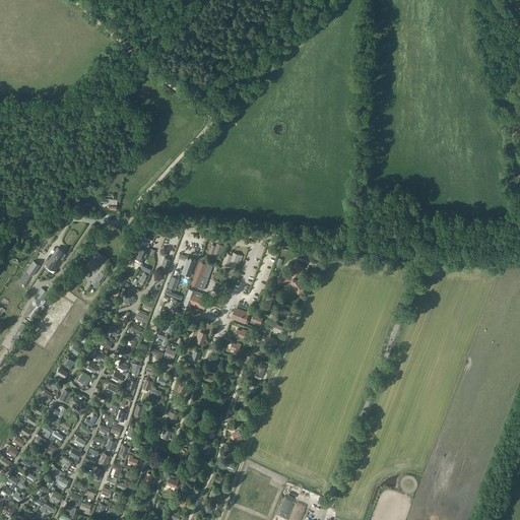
[(108,199),(107,203),(111,203),(110,209),(117,209),(117,202),(118,200),(116,199),(113,199),(108,199)]
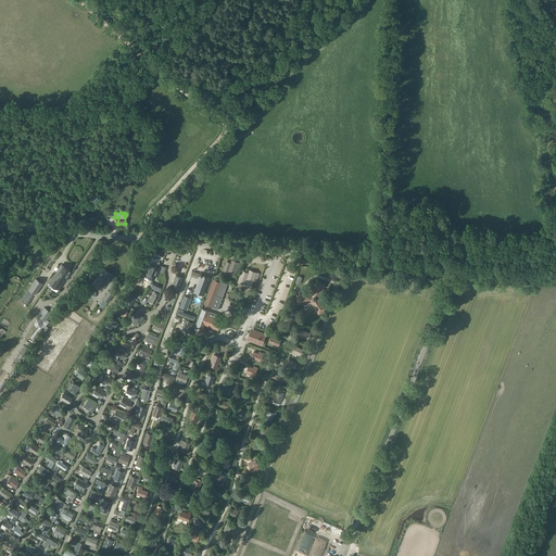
[(223,269),(228,272),(229,270),(235,273),(238,262),(232,260),(231,263),(226,261),(223,269)]
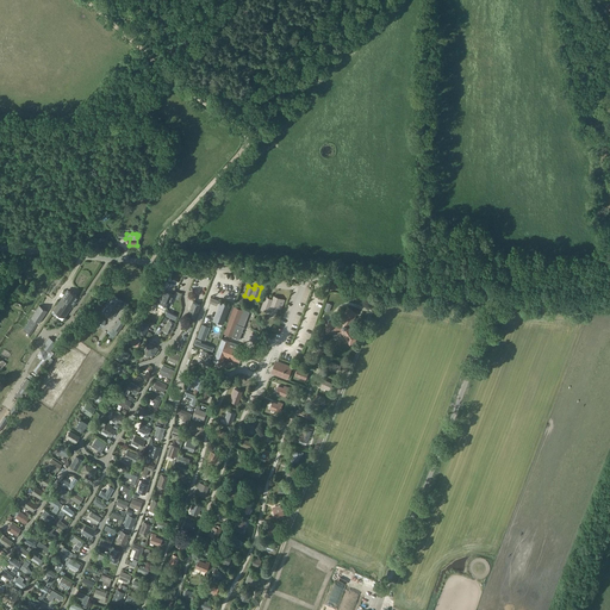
[(62,298),(58,302),(64,305),(67,302),(72,305),(78,297),(68,290),(62,298)]
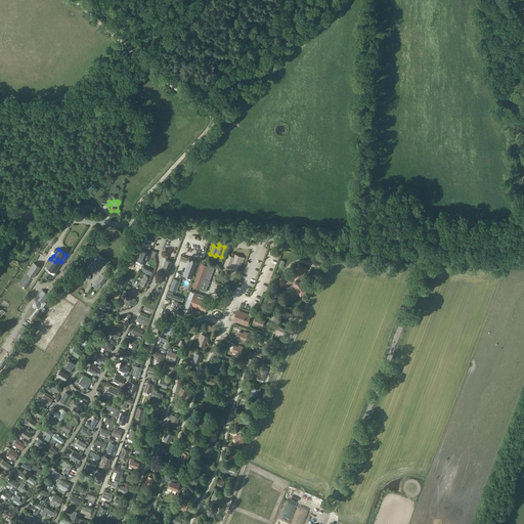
[(131,260),(135,262),(136,259),(145,263),(145,262),(146,262),(149,253),(141,249),(139,255),(134,253),(131,260)]
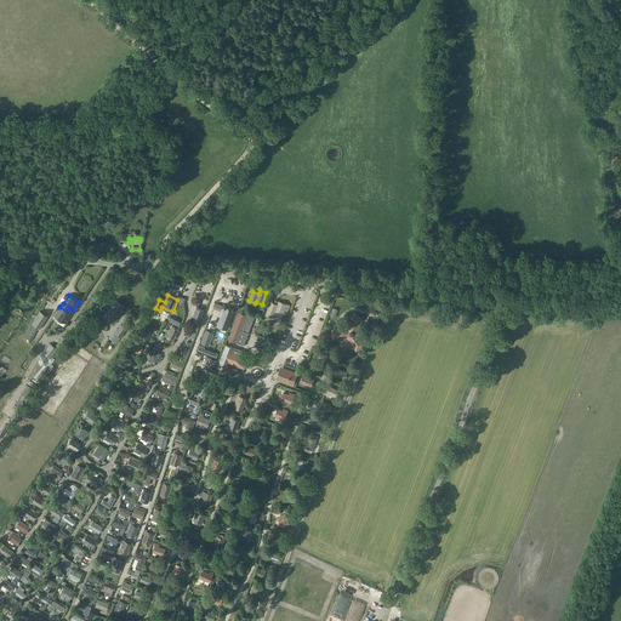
[(113,307),(110,306),(103,317),(114,324),(121,313),(120,313),(125,306),(117,301),(113,307)]
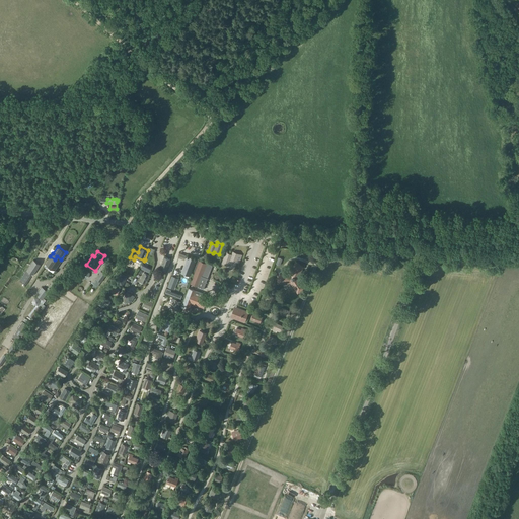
[(226,251),(222,263),(228,266),(229,262),(235,265),(236,262),(238,263),(241,255),(238,254),(238,253),(232,251),(231,254),(226,251)]
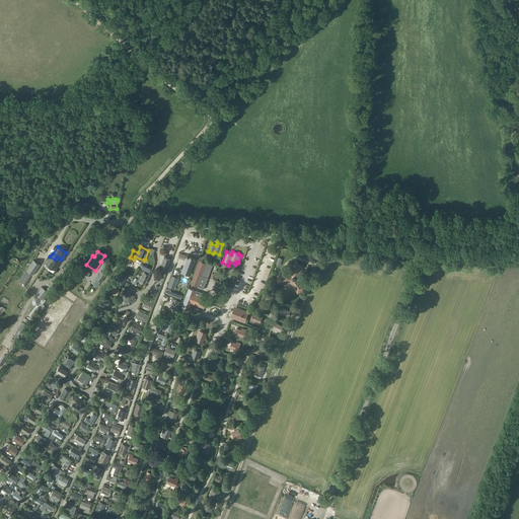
[(190,275),(196,258),(188,255),(181,272),(190,275)]
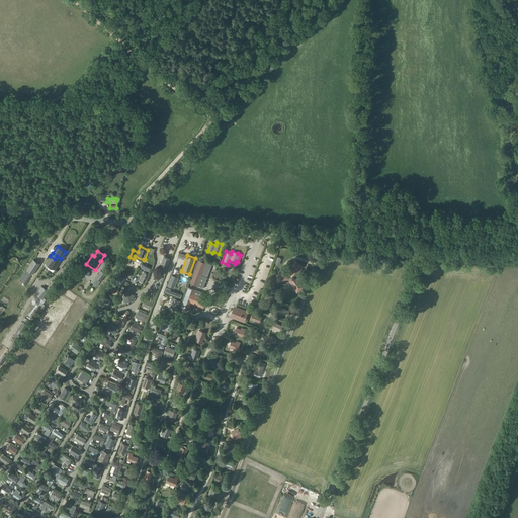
[(55,259),(50,256),(46,263),(55,269),(62,259),(61,259),(57,256),(55,259)]
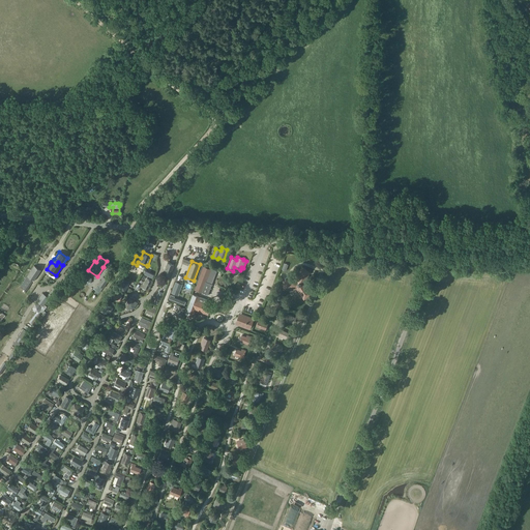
[(174,264),(168,262),(164,272),(170,274),(174,264)]
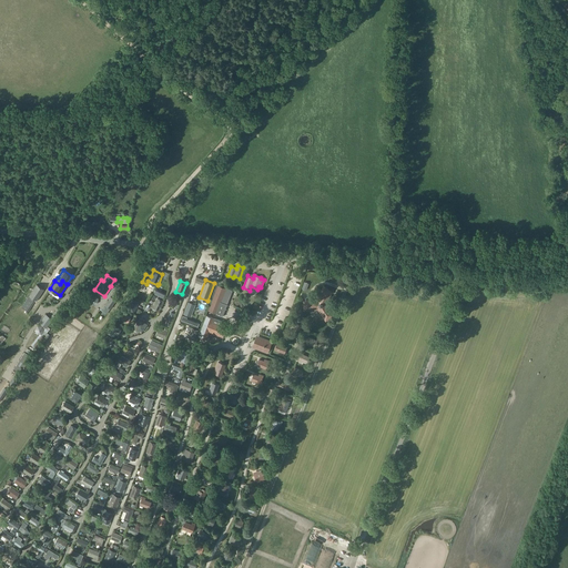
[(24,303),(24,304),(22,307),(29,312),(31,306),(29,305),(29,306),(28,305),(30,303),(30,304),(34,298),(37,301),(43,290),(37,284),(24,303)]
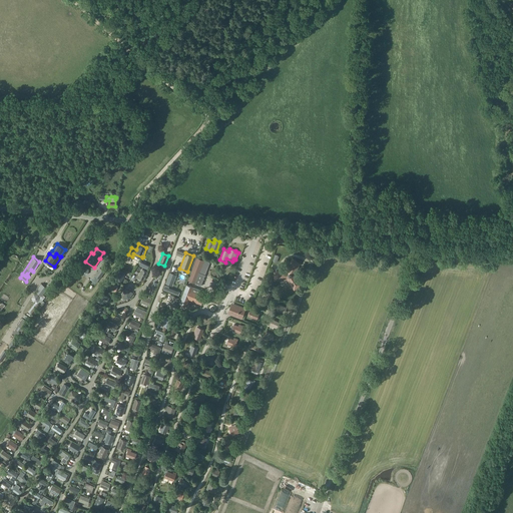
[(196,258),(188,280),(200,285),(209,262),(196,258)]
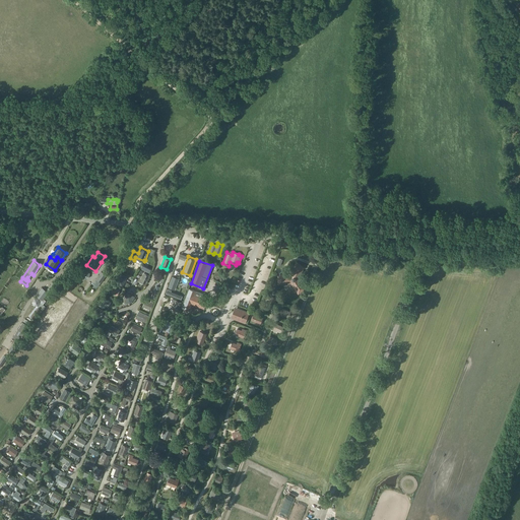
[(298,289),(299,290),(300,290),(303,288),(303,287),(302,286),(303,286),(301,283),(301,282),(300,280),(299,280),(298,278),(298,277),(299,275),(300,274),(301,272),(300,271),(303,266),(297,264),(295,267),(295,266),(294,269),(293,271),(293,272),(291,274),(290,274),(289,274),(290,275),(287,275),(286,274),(284,274),(283,275),(281,275),(281,278),(281,282),(290,281),(290,282),(291,282),(293,282),(298,289)]
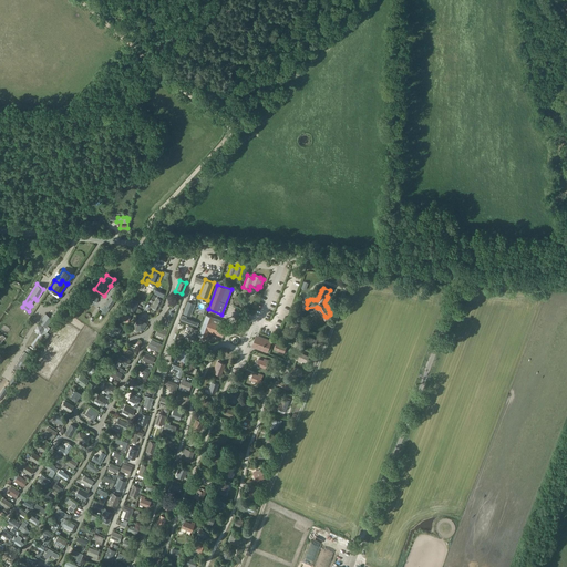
[(111,297),(101,310),(103,311),(106,313),(120,295),(115,291),(112,297),(111,297)]
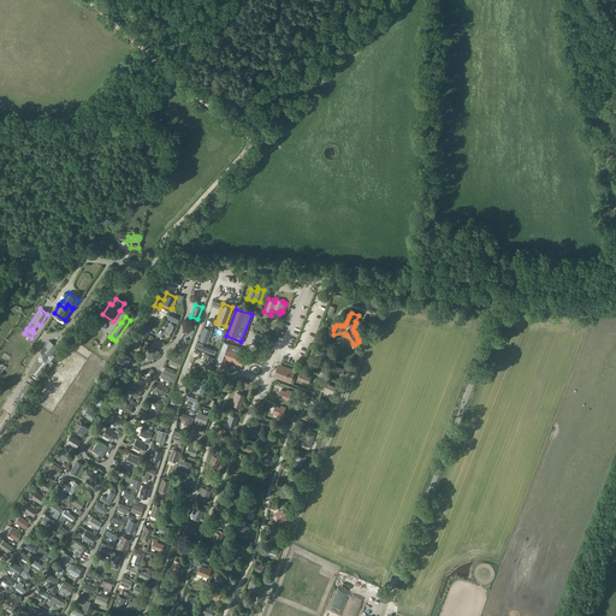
[(82,331),(81,330),(73,341),(77,343),(78,344),(80,343),(94,321),(93,320),(90,319),(82,331)]
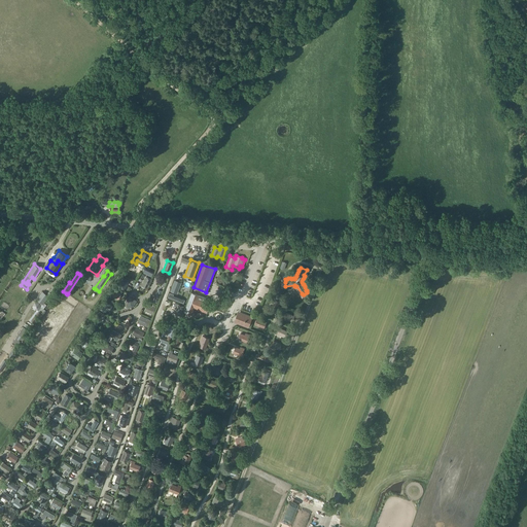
[(221,276),(217,277),(219,283),(222,282),(223,285),(226,284),(223,274),(220,275),(221,276)]
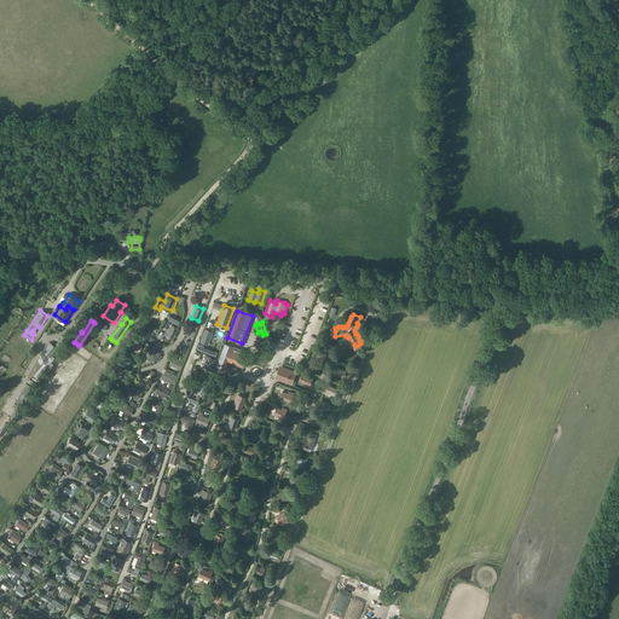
[(145,325),(140,333),(138,337),(146,341),(152,333),(150,331),(151,329),(145,325)]
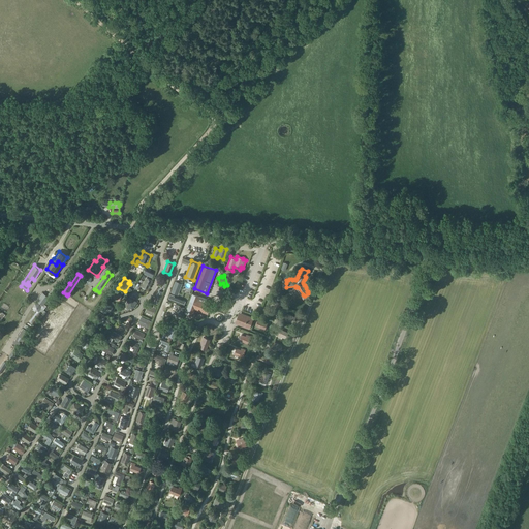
[(147,278),(143,286),(148,289),(152,280),(147,278)]
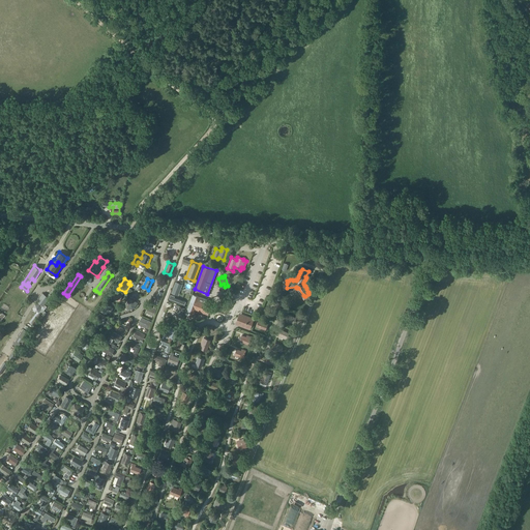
[(176,282),(172,291),(179,294),(183,285),(176,282)]
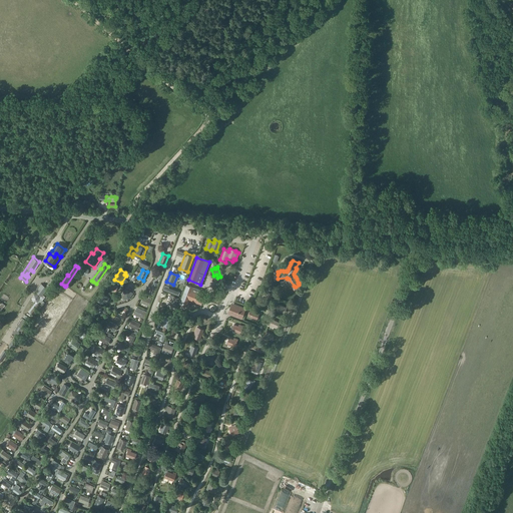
[(46,287),(49,289),(54,282),(51,280),(46,287)]
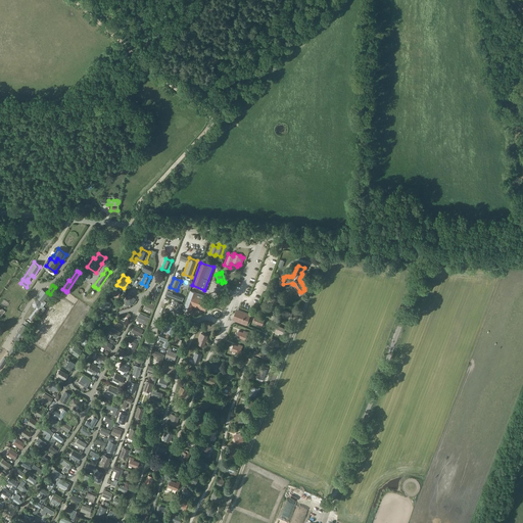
[(42,289),(37,297),(43,301),(49,294),(42,289)]
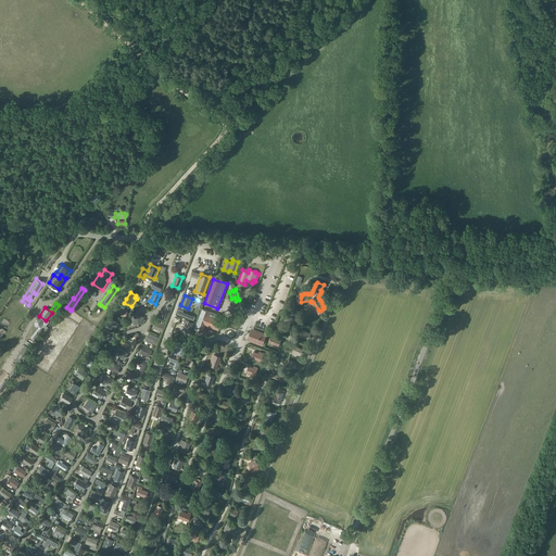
[(202,308),(194,328),(202,331),(205,321),(217,326),(219,319),(218,319),(220,315),(210,312),(202,308)]
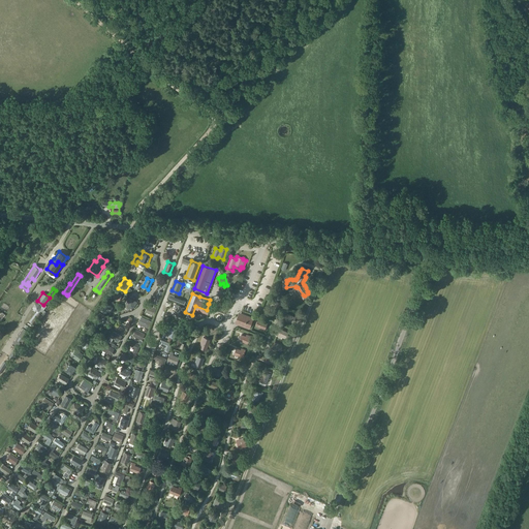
[(137,302),(130,298),(124,306),(128,309),(131,304),(135,306),(137,302)]
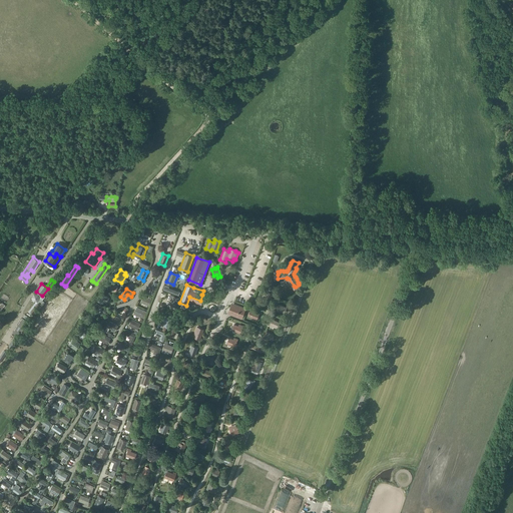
[(274,298),(275,295),(268,292),(264,300),(269,303),(272,297),(274,298)]
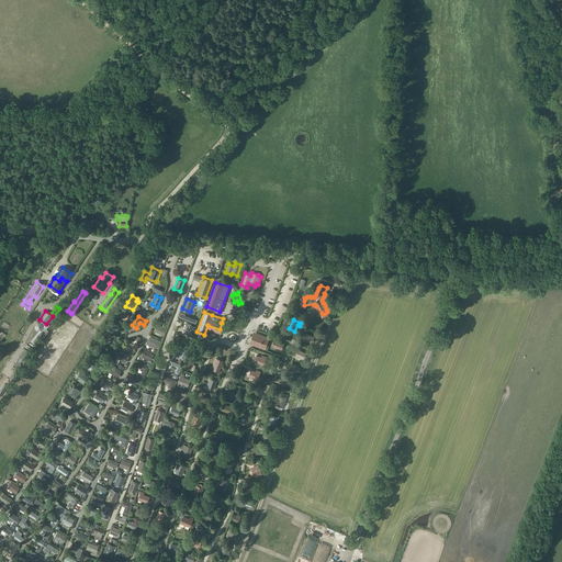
[(114,323),(111,328),(109,326),(107,329),(112,334),(114,330),(116,332),(120,327),(114,323)]
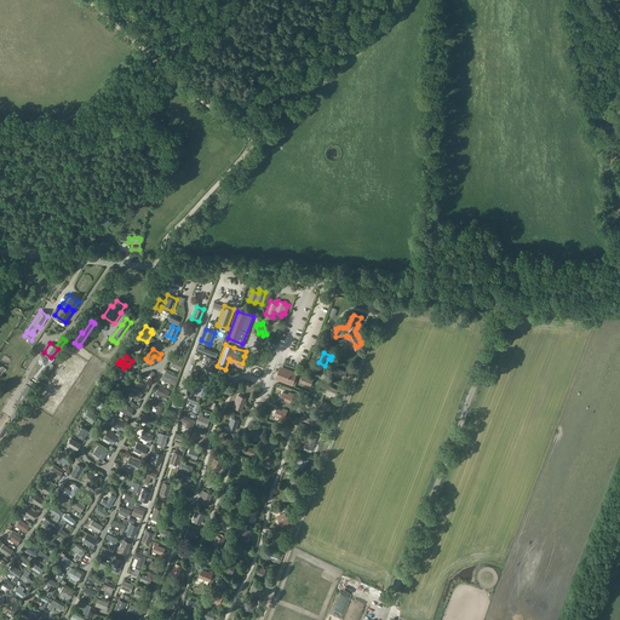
[(210,356),(205,368),(212,371),(217,360),(210,356)]
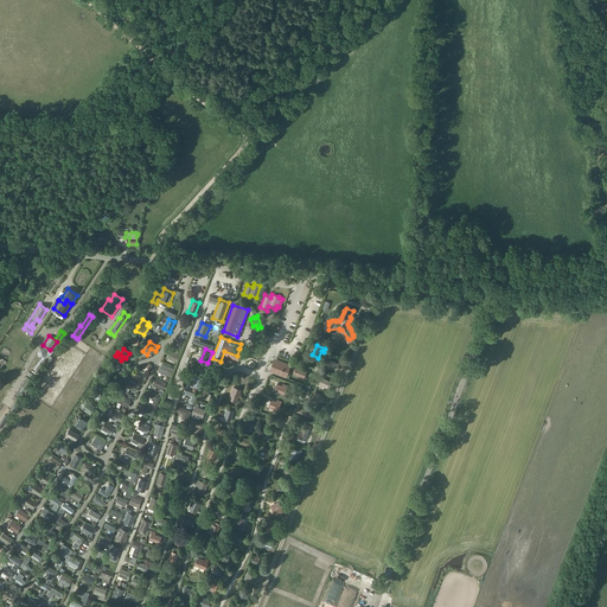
[(176,353),(171,351),(167,358),(176,362),(179,352),(177,351),(176,353)]
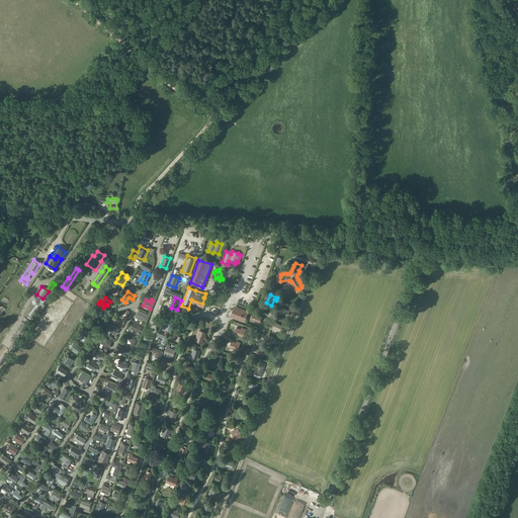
[(95,315),(98,317),(100,313),(105,317),(108,314),(99,308),(95,315)]
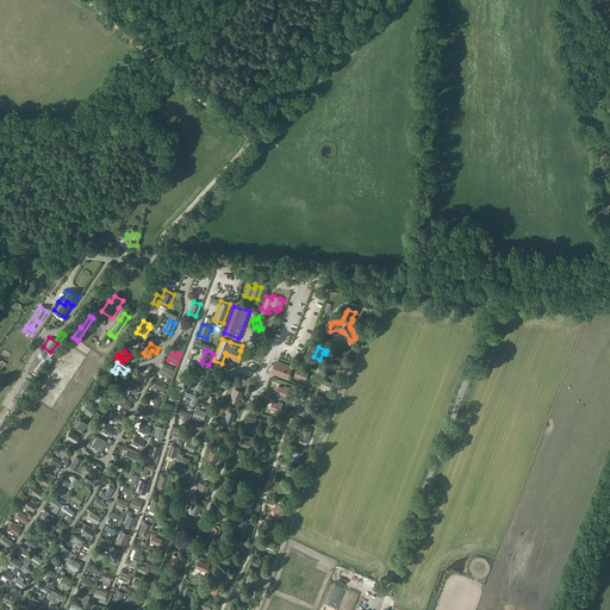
[(341,366),(331,362),(328,369),(331,372),(332,369),(335,371),(336,368),(340,369),(341,366)]
